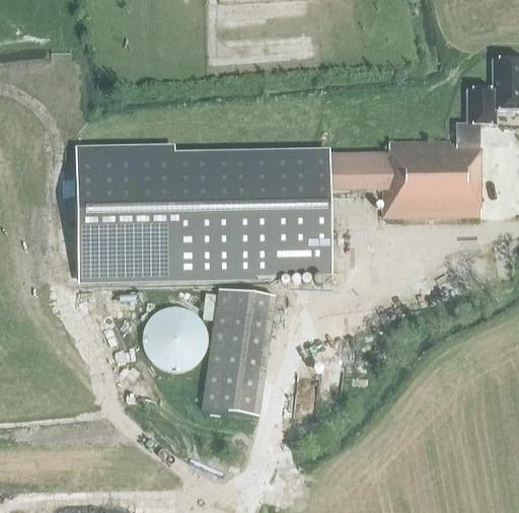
[(455,122),(455,139),(475,139),(479,139),(479,122),(495,122),(495,107),(518,107),(518,57),(493,58),(493,87),(467,87),(467,122),(455,122)]
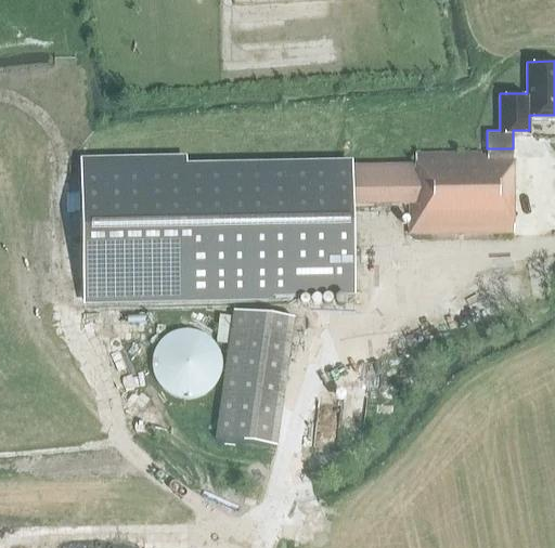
[(414,171),(389,171),(390,201),(409,200),(409,230),(513,229),(512,152),(508,152),(508,148),(487,148),(414,149),(414,171)]
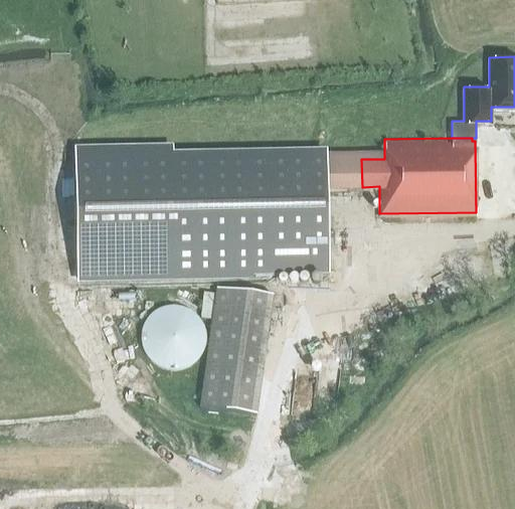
[(74,144),(77,281),(251,276),(251,274),(330,272),(326,145),(172,149),(172,141),(74,144)]
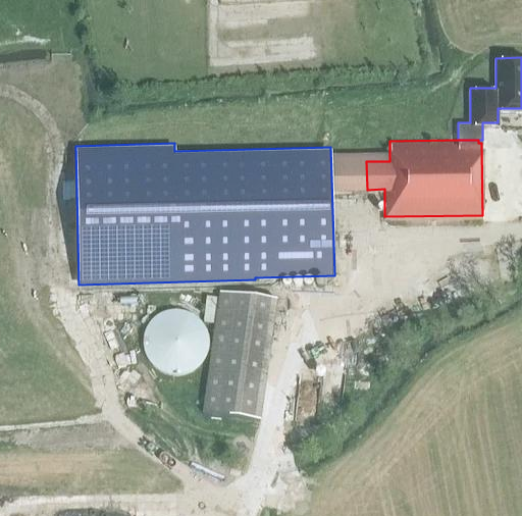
[(276,297),(218,289),(200,410),(259,418),(276,297)]
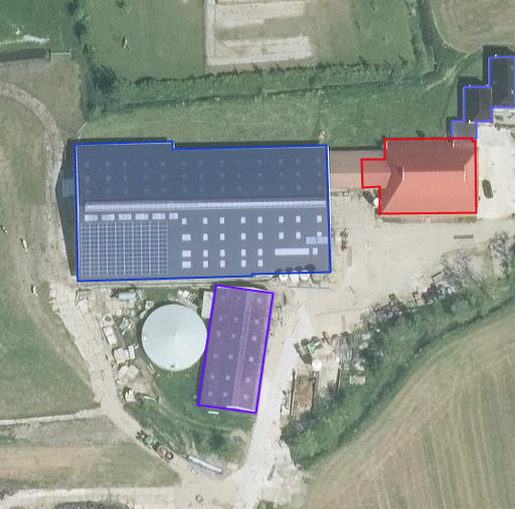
[(183,304),(175,302),(167,302),(159,305),(152,309),(146,315),(142,322),(140,330),(140,338),(142,346),(146,353),(151,359),(158,364),(166,366),(174,367),(182,365),(189,362),(196,357),(201,350),(204,343),(205,335),(204,327),(201,319),(196,312),(190,307),(183,304)]
